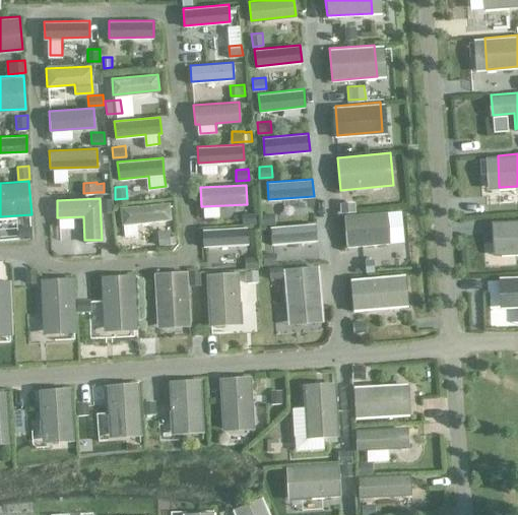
[(112,198),(101,198),(102,211),(112,210),(112,198)]
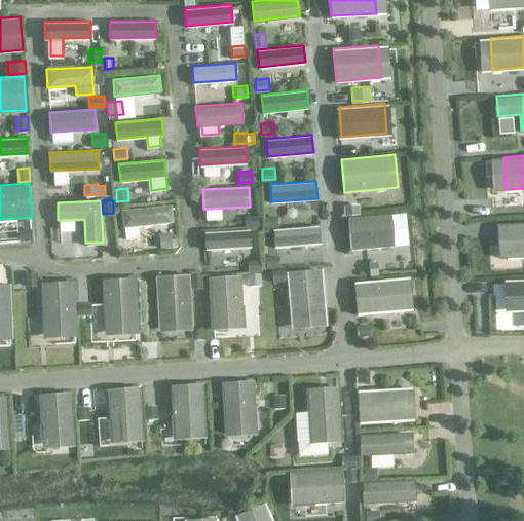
[(358,202),(346,203),(347,214),(359,213),(358,202)]
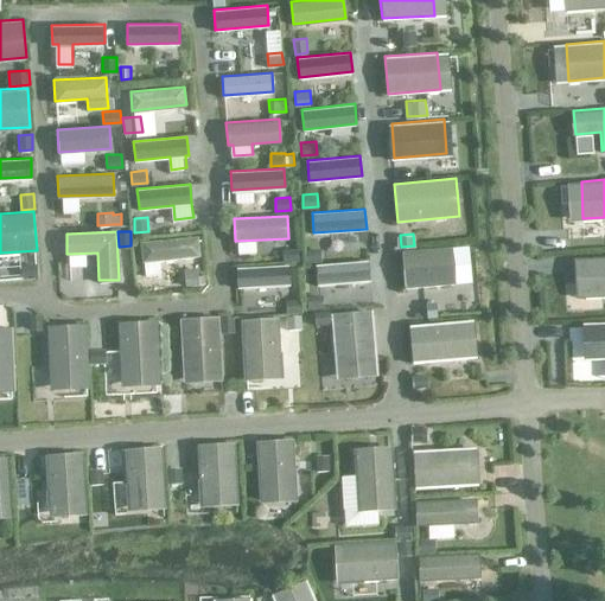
[(197,236),(141,242),(142,261),(144,261),(146,273),(160,272),(159,259),(199,255),(197,236)]
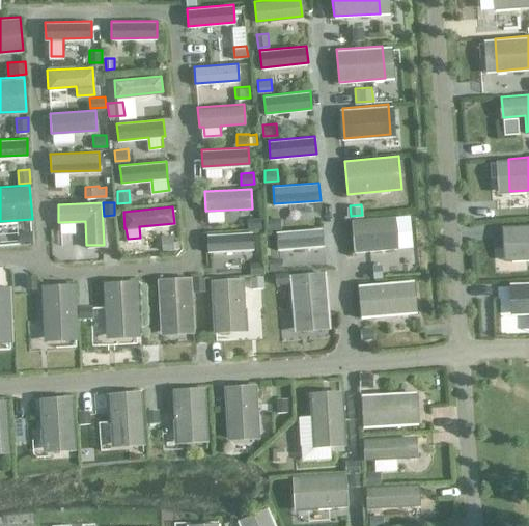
[(352,219),(355,251),(398,247),(396,215),(352,219)]
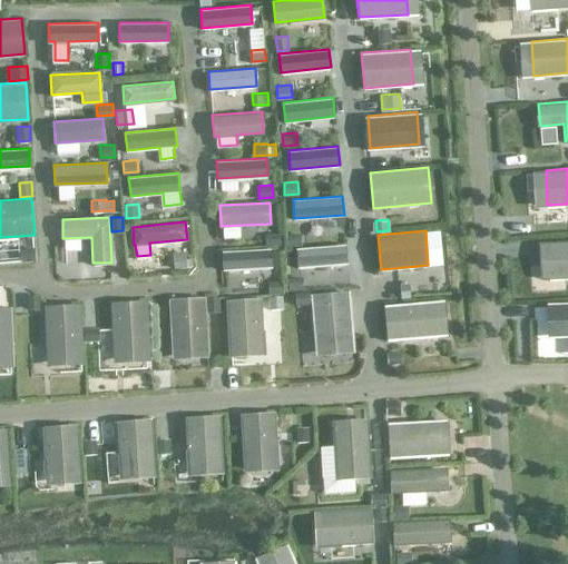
[(280,231),(265,233),(266,245),(281,244),(280,231)]
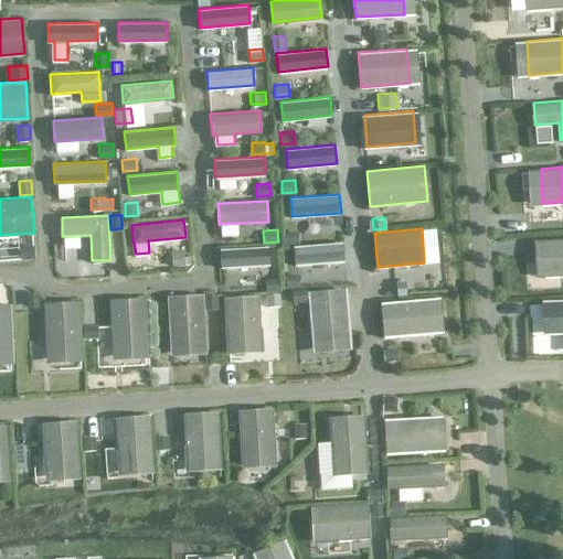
[(298,229),(285,230),(286,244),(299,243),(298,229)]
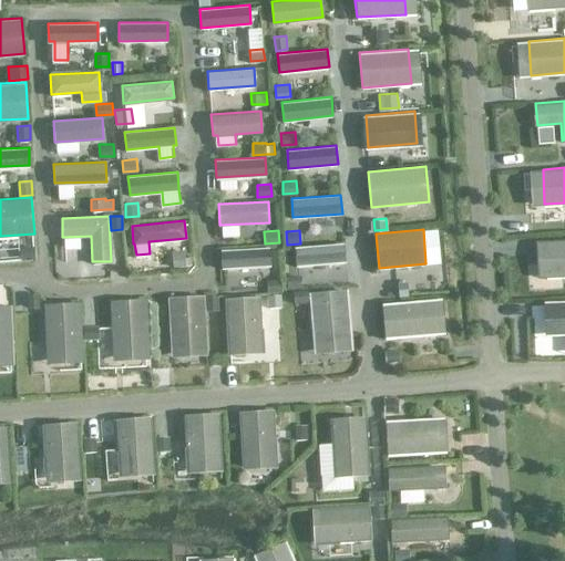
[(564,238),(546,240),(547,276),(564,274),(564,238)]
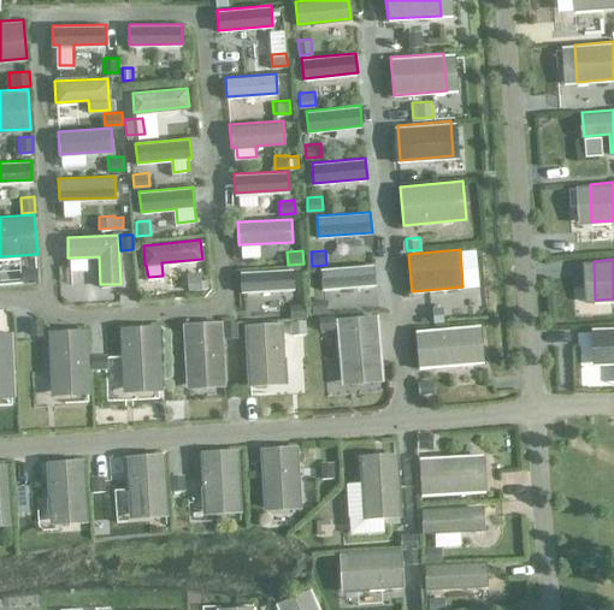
[(375,264),(322,268),(323,289),(376,284),(375,264)]
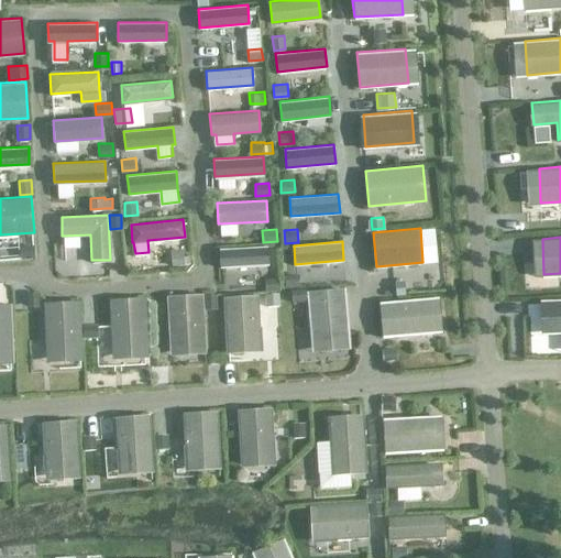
[(34,243),(20,244),(21,258),(35,256),(34,243)]
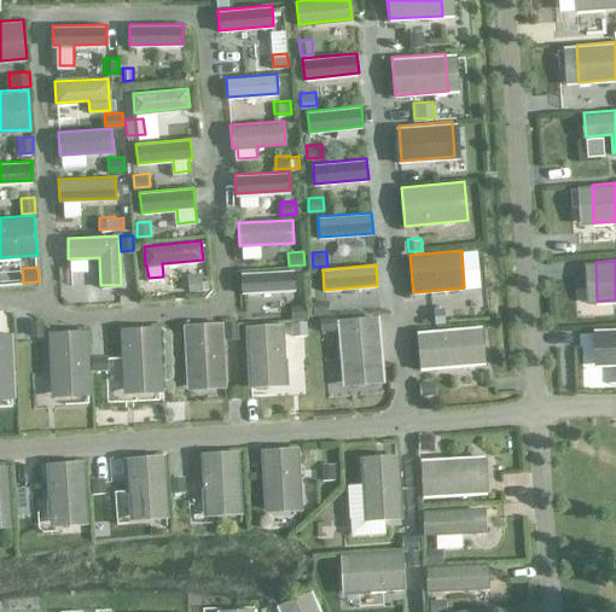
[(294,269),(242,273),(243,292),(295,289),(294,269)]
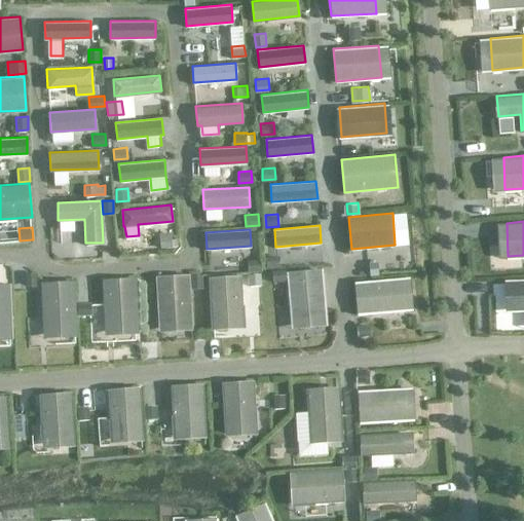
[(172,231),(159,231),(160,247),(172,246),(178,245),(178,236),(172,237),(172,231)]
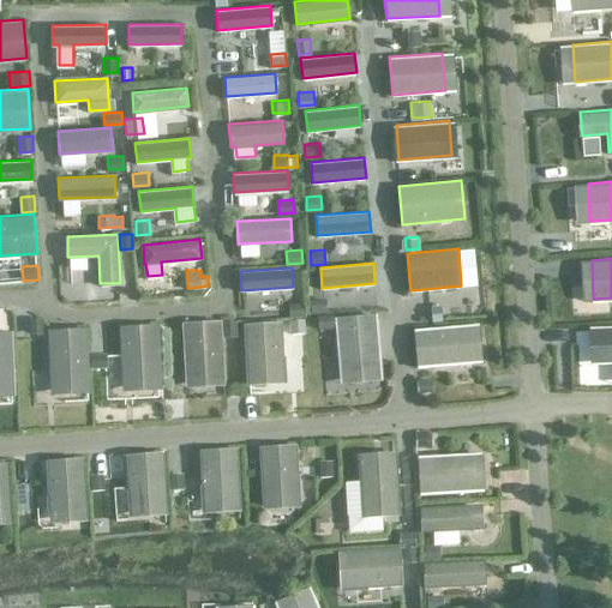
[(327,298),(311,298),(312,311),(328,309),(327,298)]
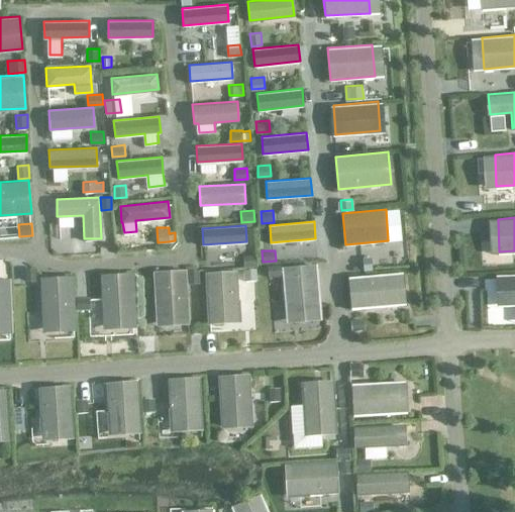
[(256,253),(243,254),(244,266),(256,265),(256,253)]
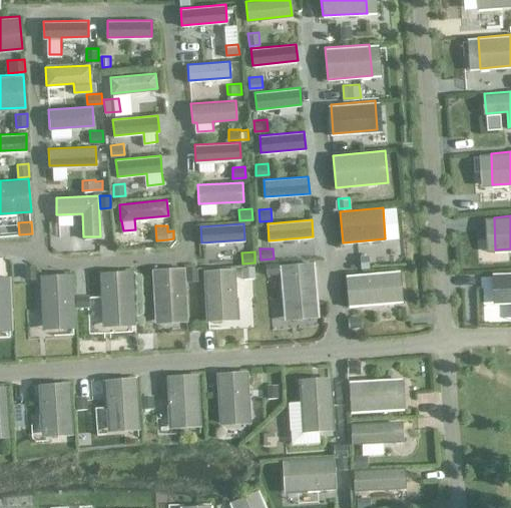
[(371,252),(361,254),(362,266),(372,265),(371,252)]
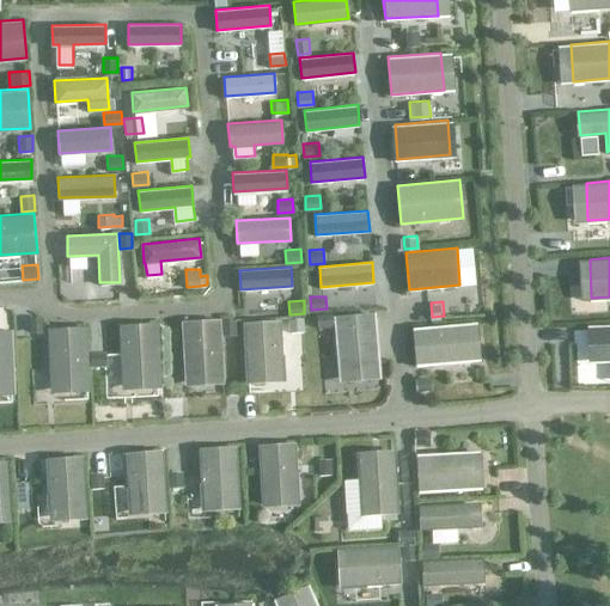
[(333,312),(317,313),(318,326),(333,325),(333,312)]
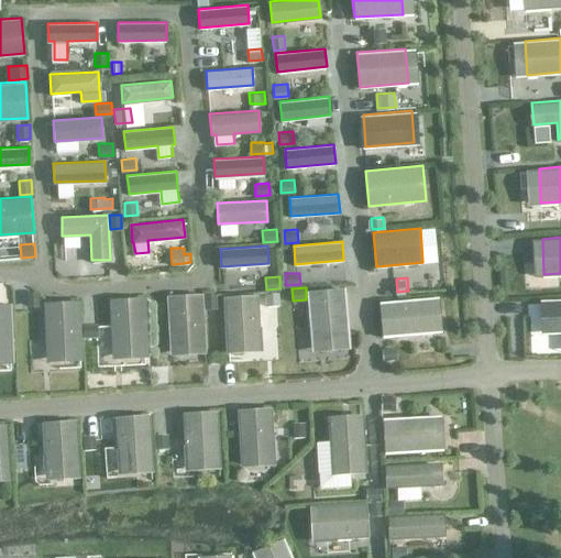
[(345,288),(308,292),(311,338),(349,335),(345,288)]
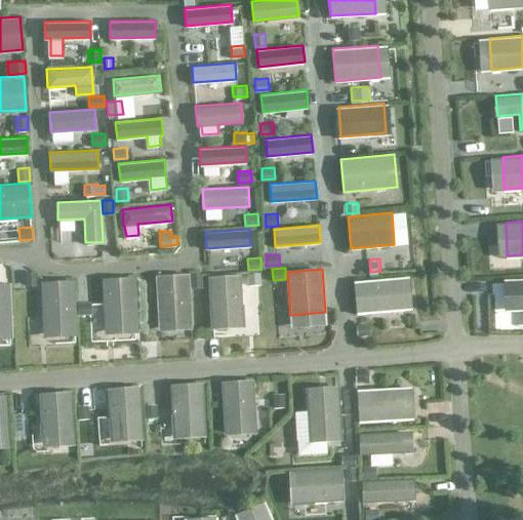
[(36,271),(25,272),(25,284),(37,284),(36,271)]
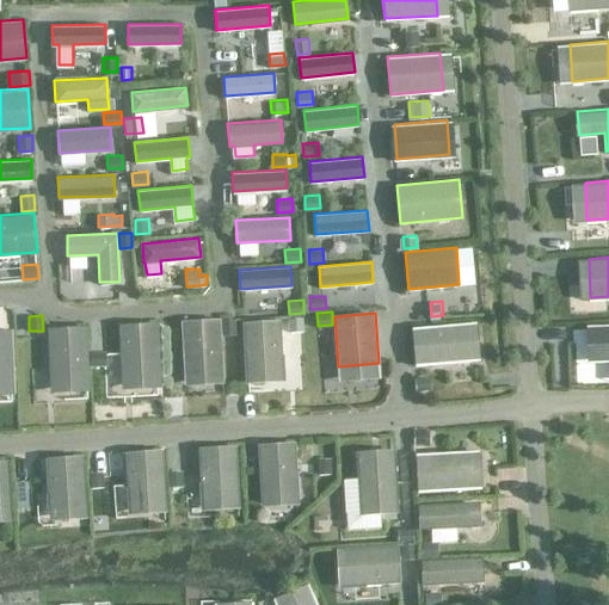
[(237,318),(222,319),(223,334),(237,333),(237,318)]
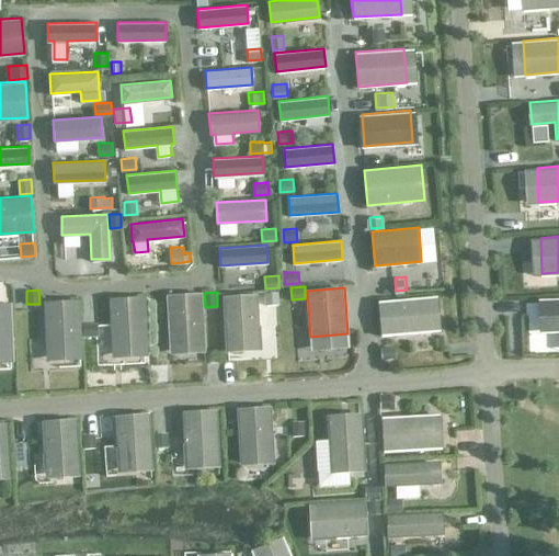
[(259,293),(226,295),(228,338),(261,337),(259,293)]
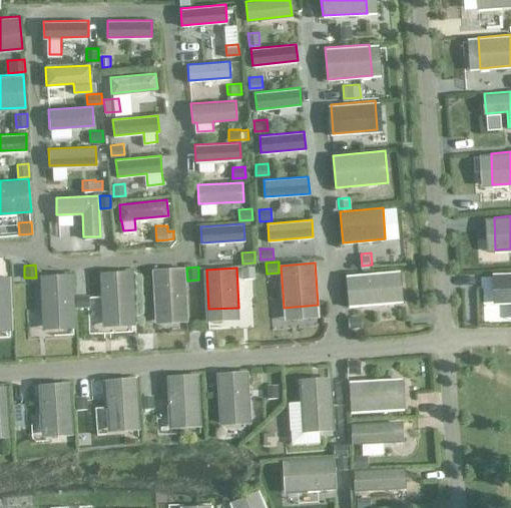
[(254,268),(243,268),(244,281),(256,280),(254,268)]
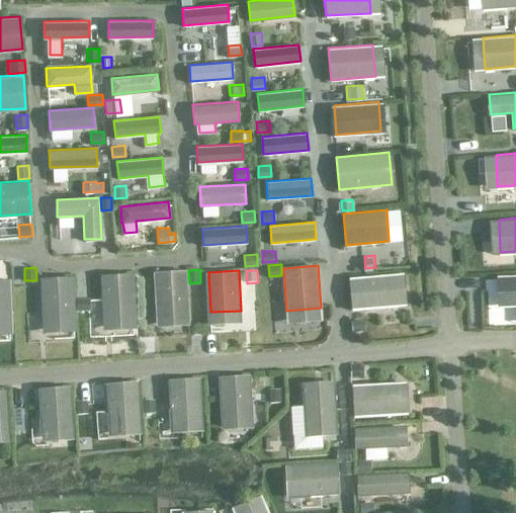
[(187,271),(157,273),(159,314),(189,312),(187,271)]
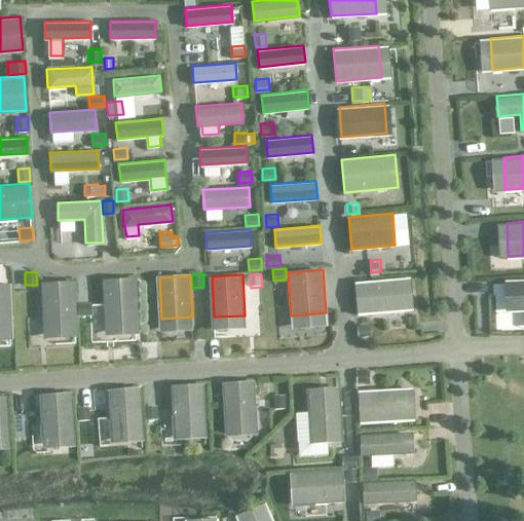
[(406,277),(354,282),(358,313),(408,309),(406,277)]
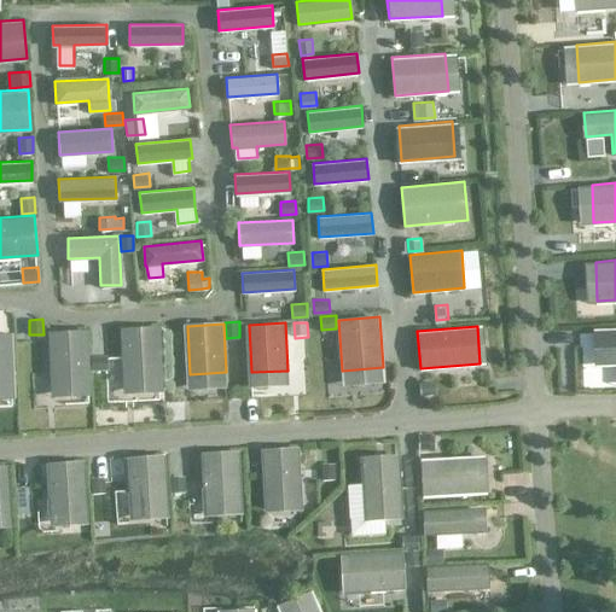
[(160,327),(123,328),(126,377),(162,376),(160,327)]
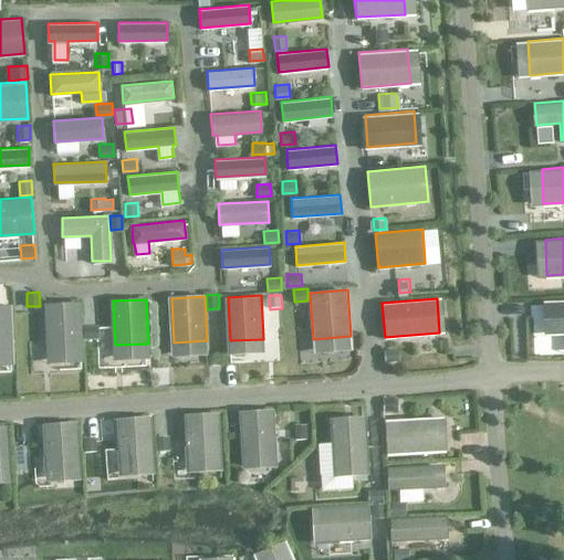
[(563,300),(554,302),(555,333),(563,331),(563,300)]
